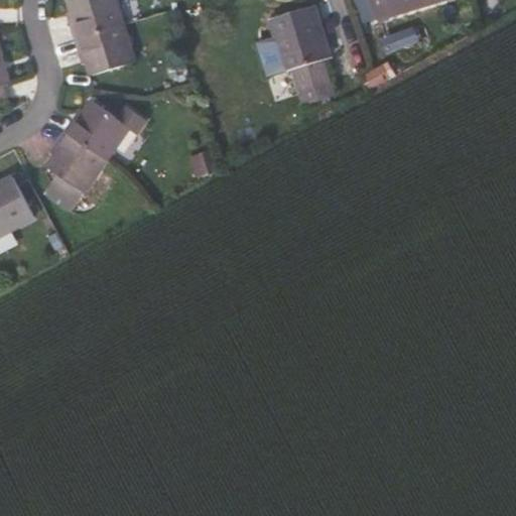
[(75,25),(70,27),(74,42),(122,27),(114,0),(76,0),(68,3),(72,16),(75,25)]
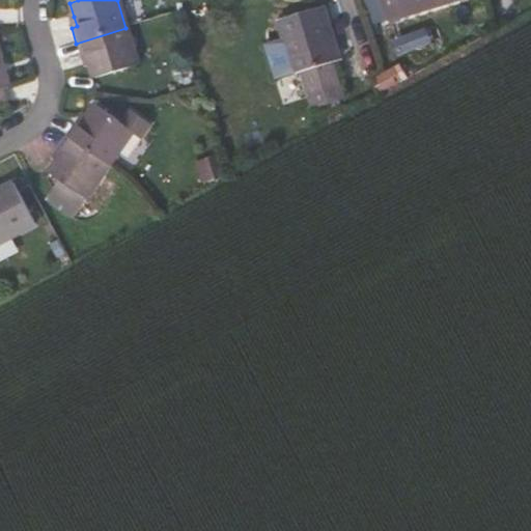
[(379,0),(386,23),(459,0),(379,0)]
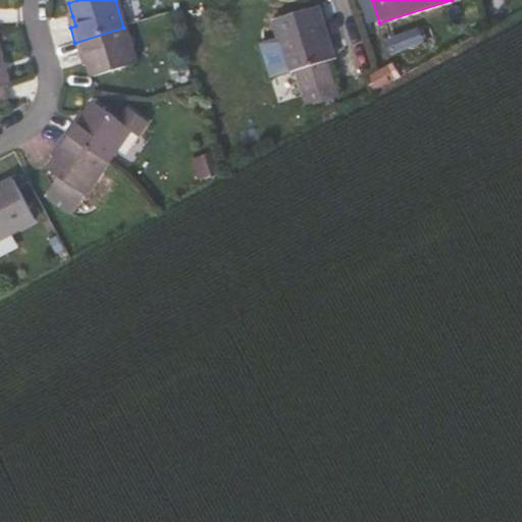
[(334,88),(327,63),(332,62),(317,11),(274,23),(300,111),(333,101),(329,89),(334,88)]
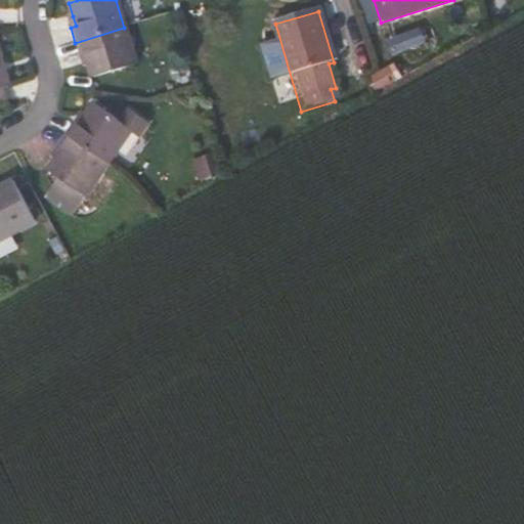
[(88,66),(92,80),(136,67),(124,28),(75,43),(80,57),(85,55),(88,66)]
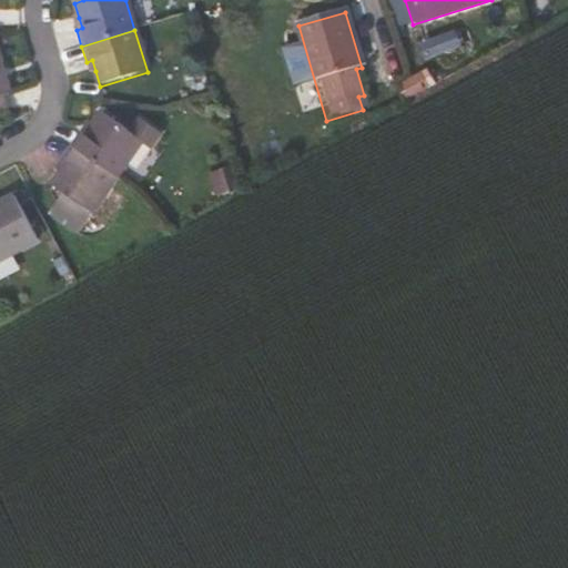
[(87,62),(90,72),(95,71),(92,60),(87,62)]
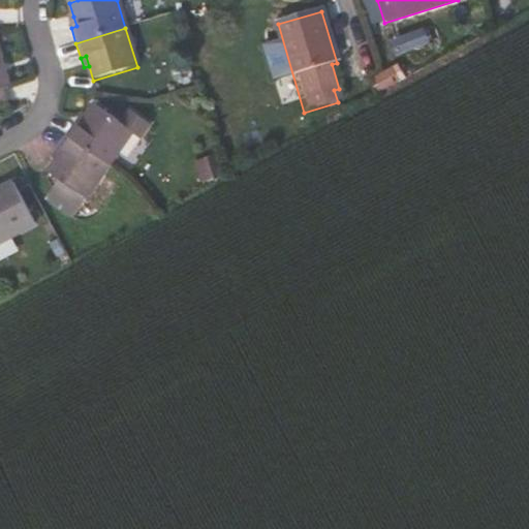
[(373,89),(377,98),(389,92),(384,83),(378,87),(373,89)]
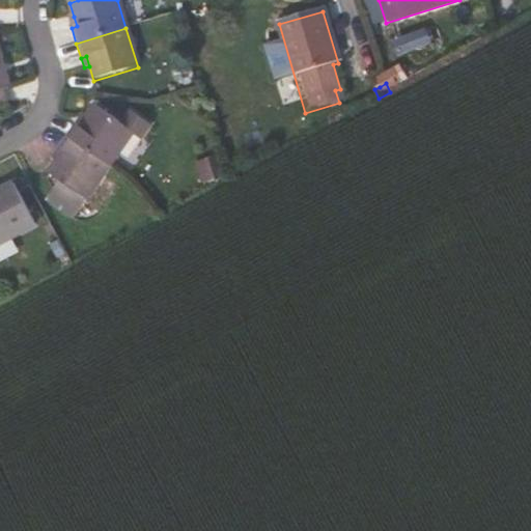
[(80,128),(76,124),(65,138),(109,169),(133,135),(140,140),(149,128),(130,113),(120,127),(94,108),(85,120),(80,128)]
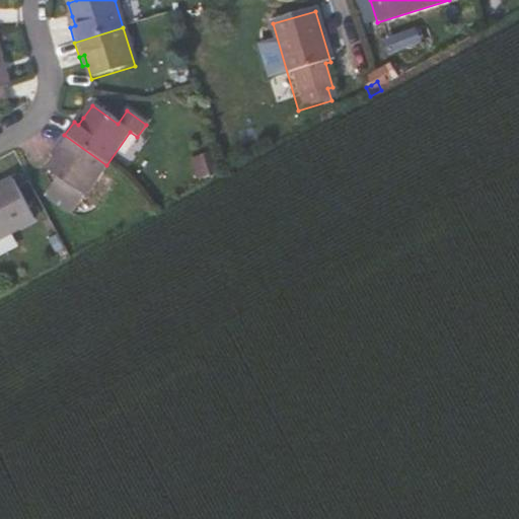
[(83,118),(79,115),(74,122),(78,125),(83,118)]
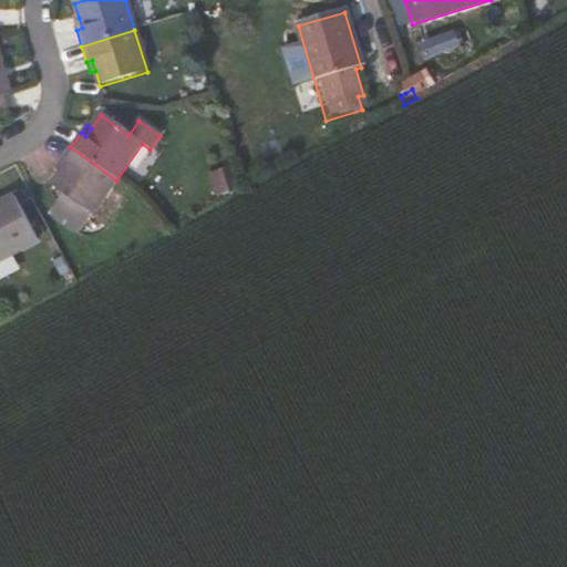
[(49,186),(91,216),(116,181),(70,147),(61,161),(65,164),(60,172),(49,186)]
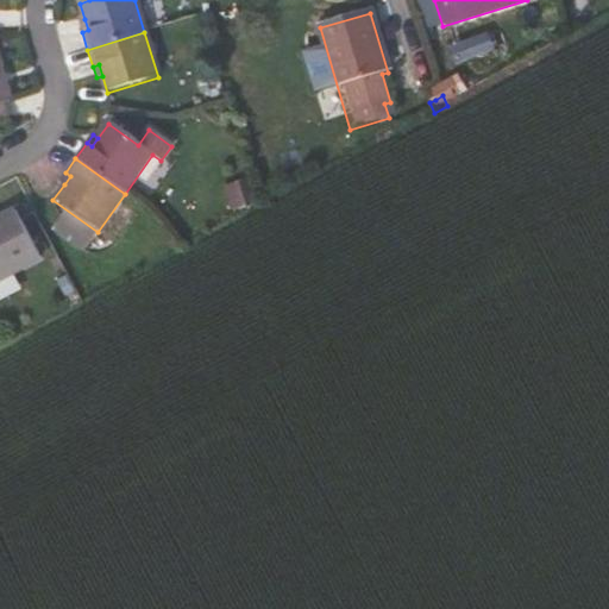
[(66,173),(58,181),(64,184),(70,176),(66,173)]
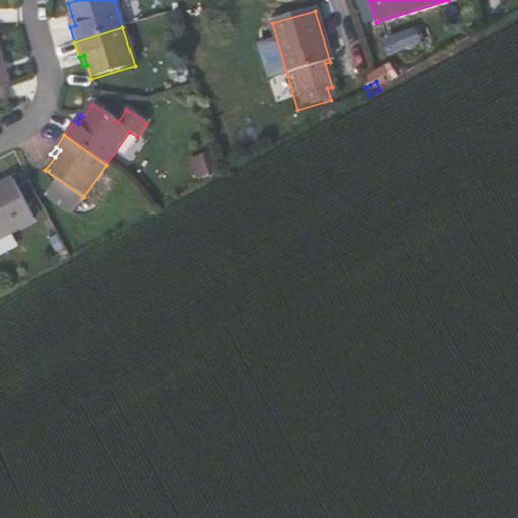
[(203,176),(212,174),(206,154),(198,157),(203,176)]
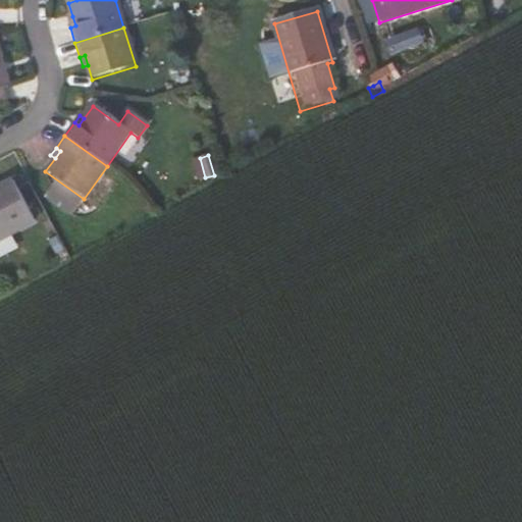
[(0,241),(34,223),(13,183),(0,190),(0,241)]
